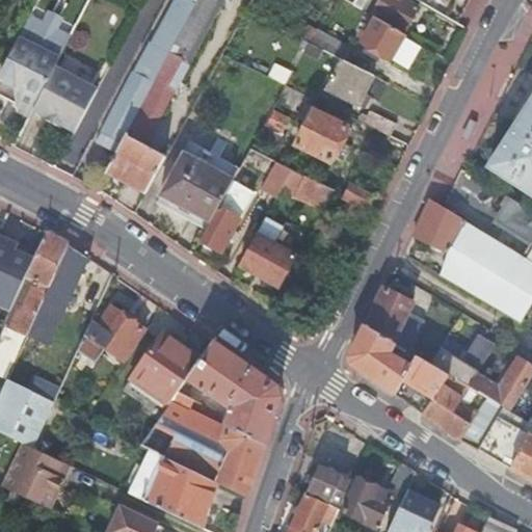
[(183,0),(186,1),(178,17),(168,11),(155,38),(155,40),(153,45),(152,44),(136,74),(134,72),(96,143),(117,155),(131,129),(155,83),(197,0),(183,0)]
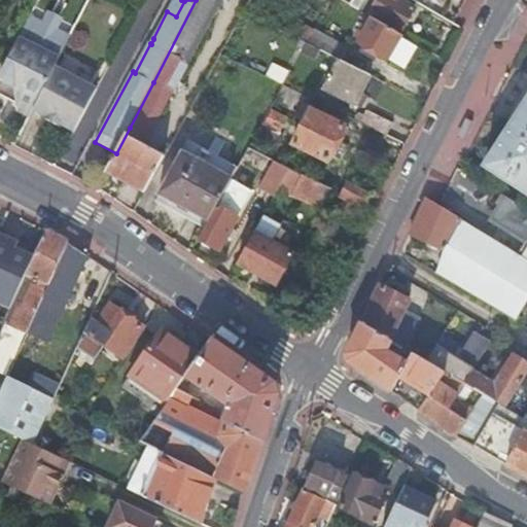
[(196,0),(153,82),(174,93),(221,0),(196,0)]
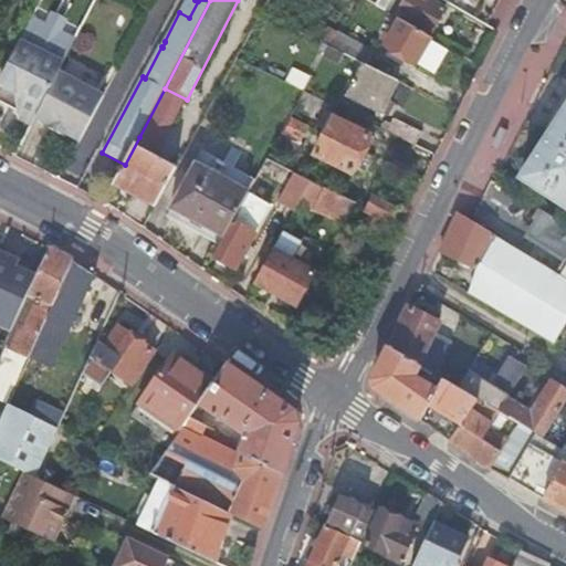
[(195,0),(186,0),(179,12),(189,18),(198,1),(195,0)]
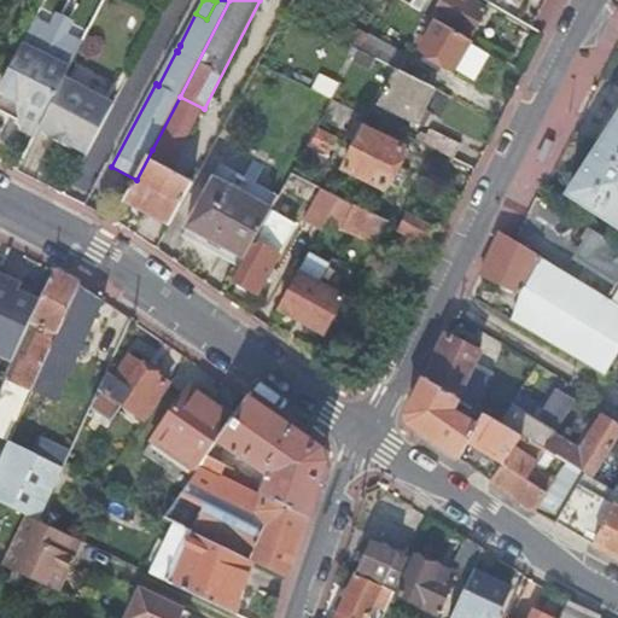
[(418,12),(425,0),(413,0),(409,7),(418,12)]
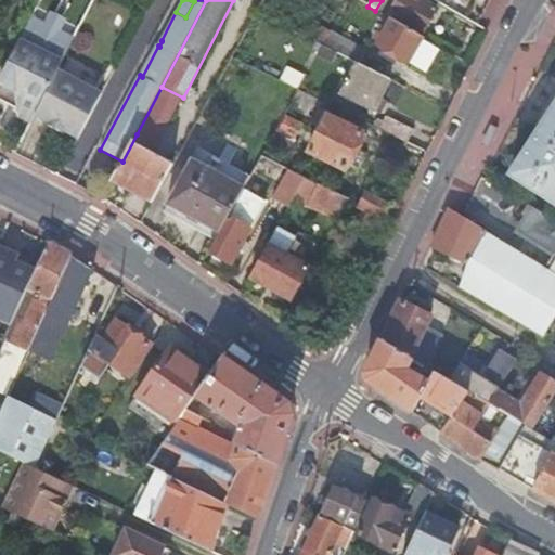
[(437,10),(420,0),(398,0),(390,14),(423,34),(437,10)]
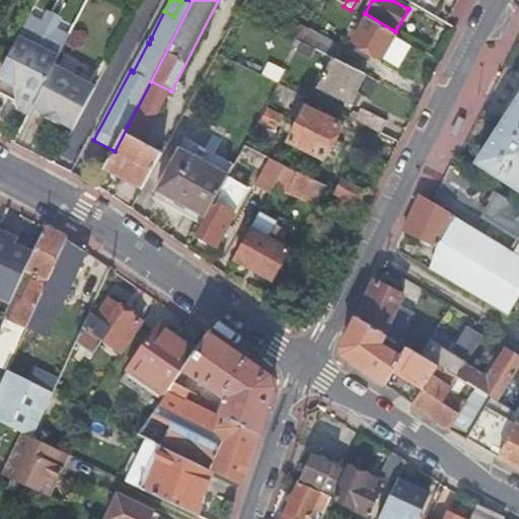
[(43,22),(56,29),(61,20),(47,14),(43,22)]
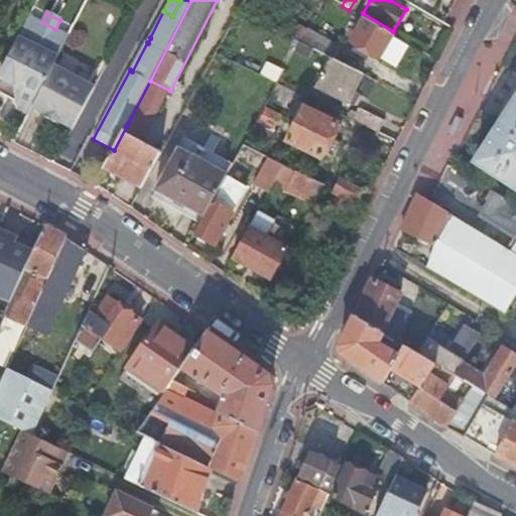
[(15,109),(27,115),(31,108),(53,66),(69,35),(55,29),(42,22),(29,16),(0,74),(0,93),(9,98),(11,95),(15,97),(15,102),(15,109)]
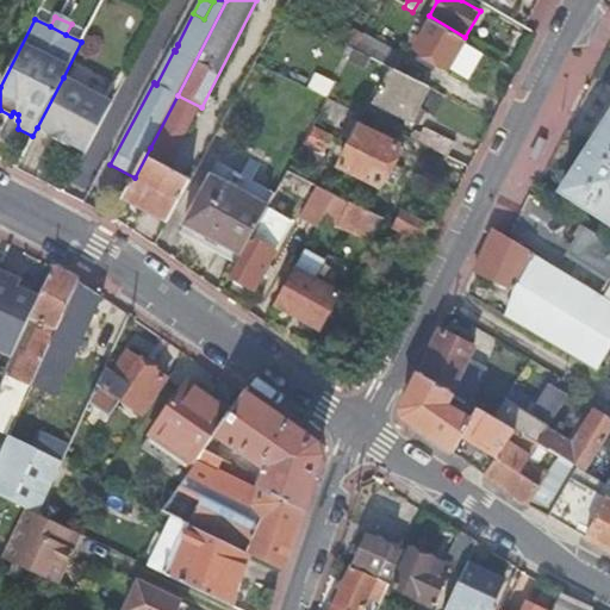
[(462,43),(464,42),(430,22),(415,49),(447,69),(466,80),(483,54),(462,43)]
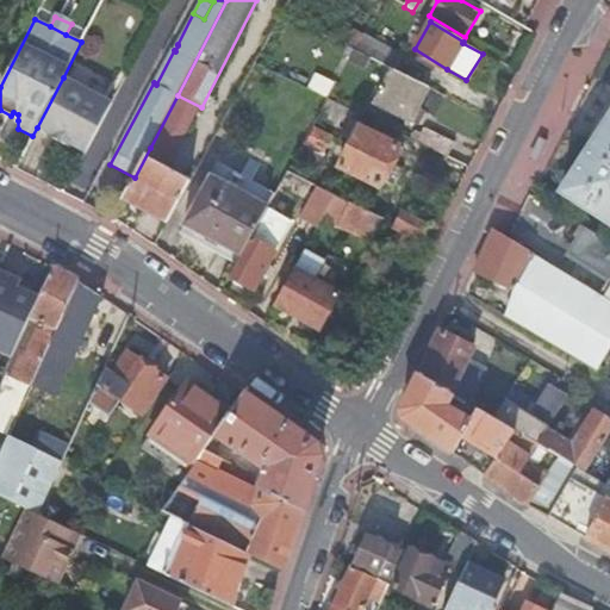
[(402,56),(363,36),(355,51),(392,72),(394,72),(402,56)]
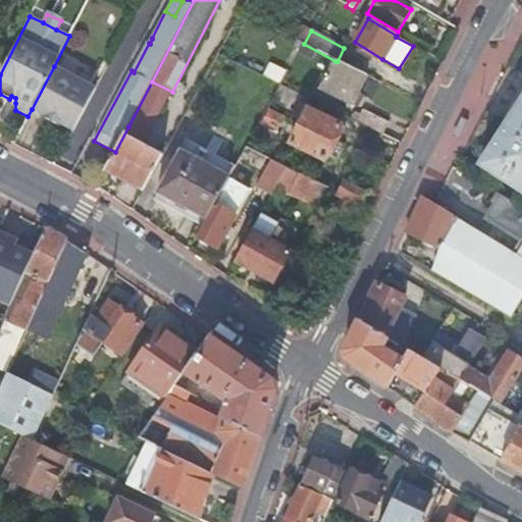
[(352,106),(367,76),(337,61),(335,61),(321,89),(352,106)]
